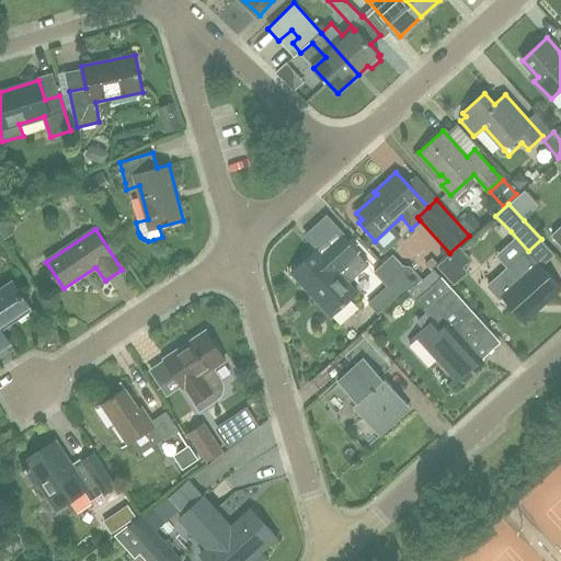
[(317,249),(292,272),(332,316),(357,293),(348,284),(368,265),(342,237),(322,254),(317,249)]
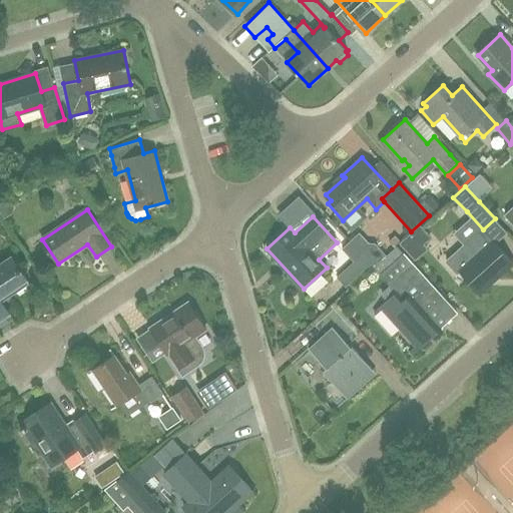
[(459,274),(461,272),(481,294),(512,264),(512,262),(494,240),(491,243),(480,231),(447,262),(459,274)]
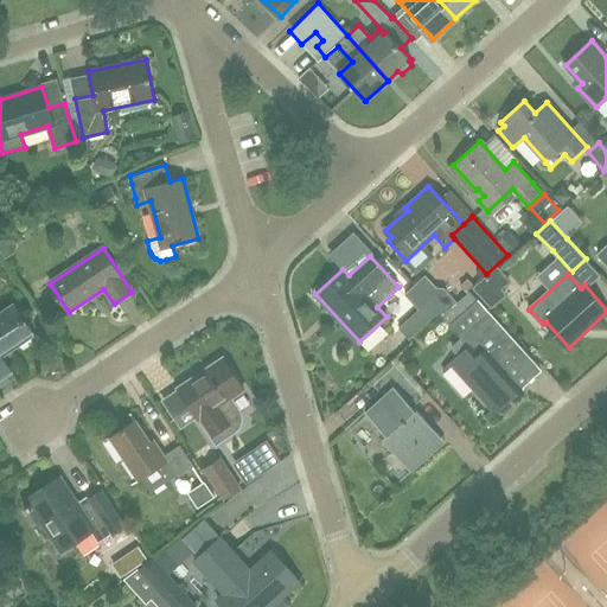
[(442,317),(458,302),(454,299),(445,288),(436,287),(426,298),(439,313),(442,317)]
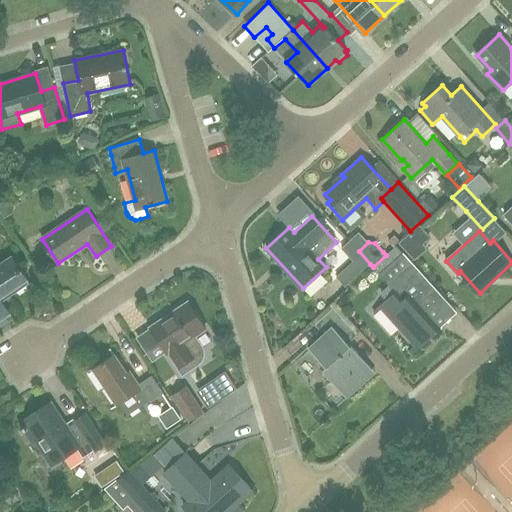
[(428,311),(443,297),(414,264),(414,265),(403,252),(403,253),(396,246),(386,255),(373,267),(379,274),(389,285),(379,294),(385,300),(381,304),(385,309),(382,311),(398,329),(400,328),(418,348),(442,327),(428,311)]
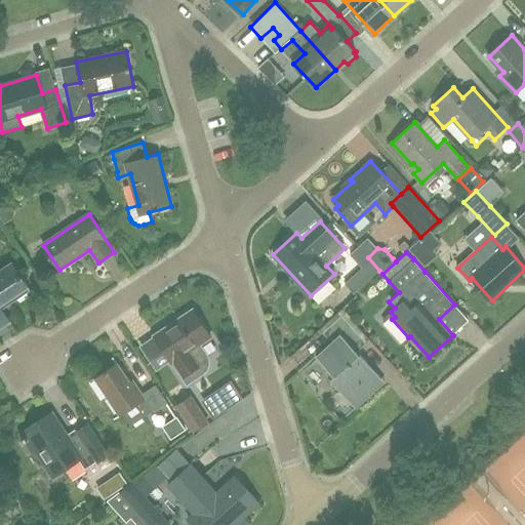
[(367,263),(345,284),(354,294),(376,273),(367,263)]
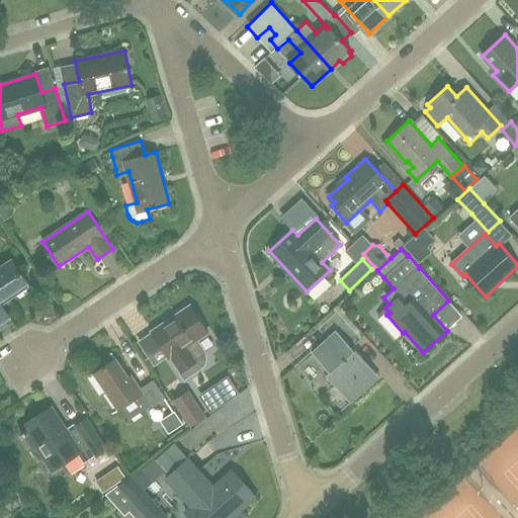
[(0,267),(0,322),(8,317),(1,306),(29,286),(12,260),(0,267)]
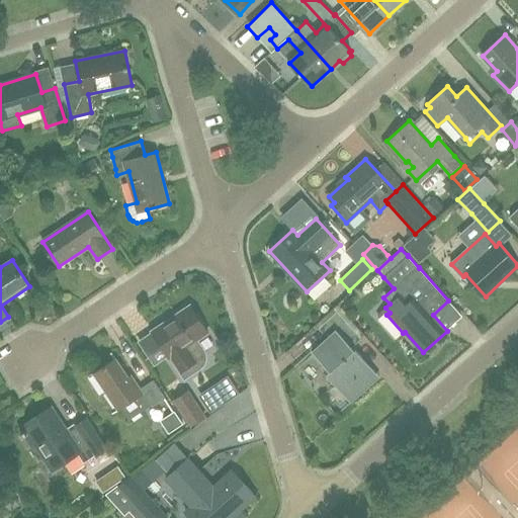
[(181,371),(185,368),(190,375),(201,367),(203,364),(206,359),(206,354),(204,350),(197,340),(208,332),(190,306),(153,332),(170,357),(172,358),(181,371)]
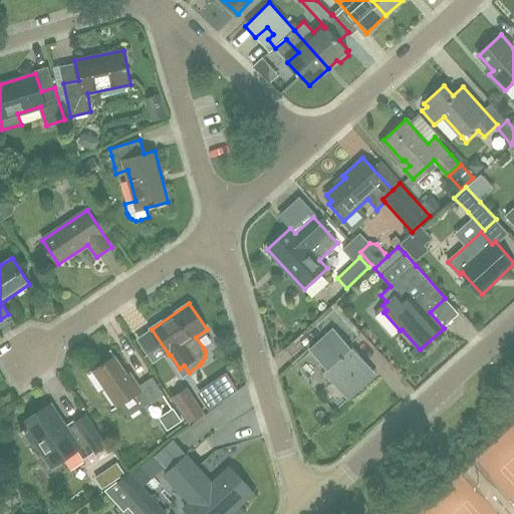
[(377,373),(350,344),(359,336),(334,309),(316,326),(324,335),(310,348),(329,368),(325,372),(350,399),(377,373)]
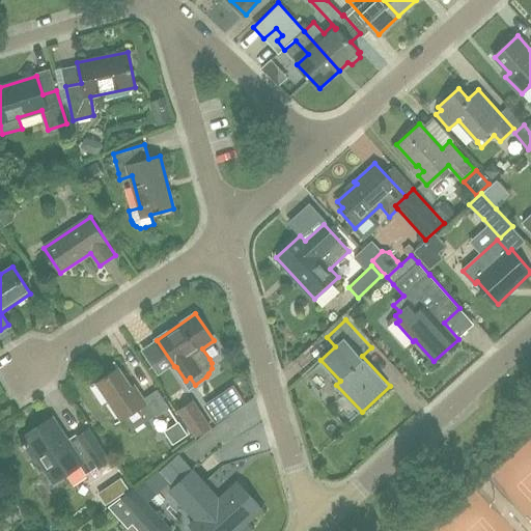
[(124,418),(133,430),(155,416),(156,417),(170,408),(158,389),(143,398),(135,386),(132,388),(118,368),(95,383),(121,421),(124,418)]
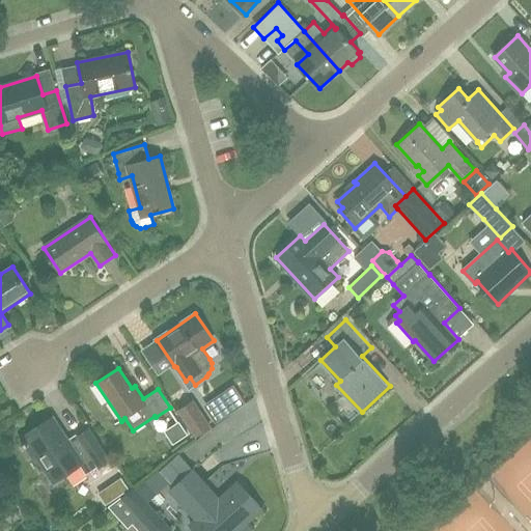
[(220,394),(203,404),(215,423),(232,412),(220,394)]
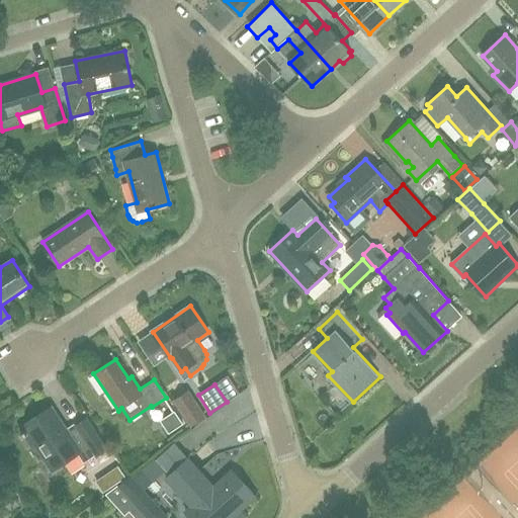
[(188,391),(173,401),(190,427),(206,417),(188,391)]
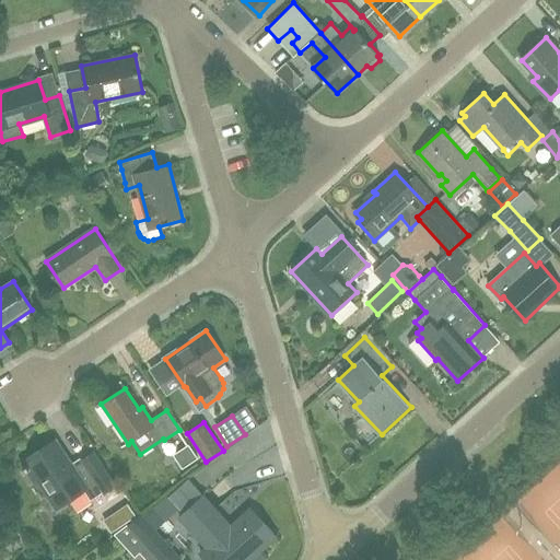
[(56,440),(22,463),(36,485),(41,481),(58,508),(86,488),(93,498),(104,491),(104,492),(115,486),(93,452),(82,459),(85,463),(76,469),(56,440)]
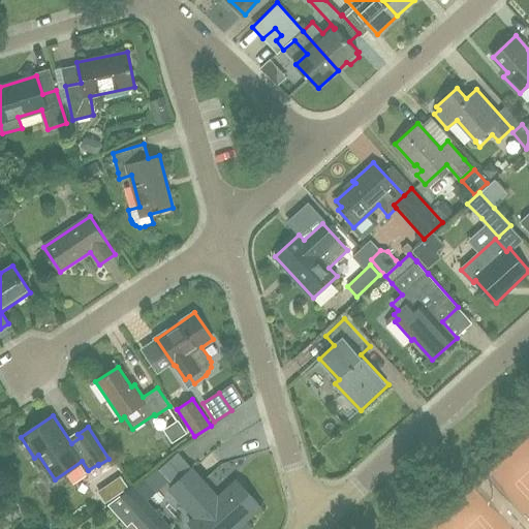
[(178,421),(163,430),(173,442),(187,433),(178,421)]
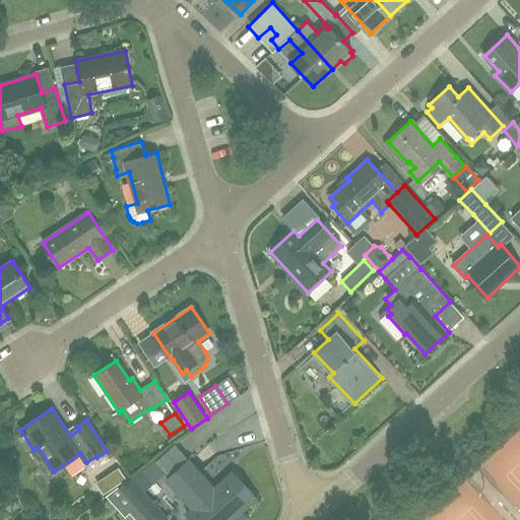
[(234,519),(242,512),(257,499),(233,472),(214,489),(189,461),(167,481),(192,509),(187,514),(192,519),(234,519)]
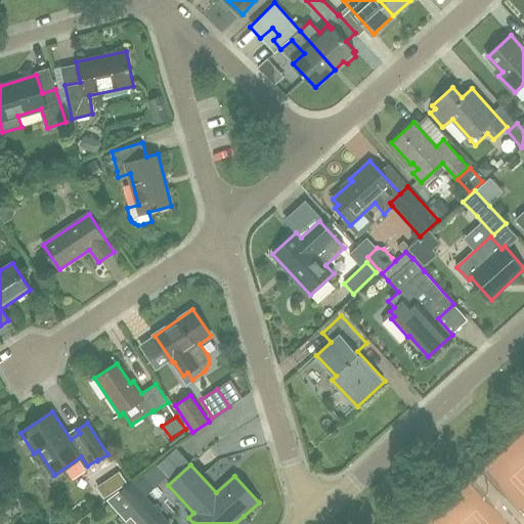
[(171,523),(132,481),(120,492),(119,491),(106,500),(126,522),(136,513),(146,523),(171,523)]
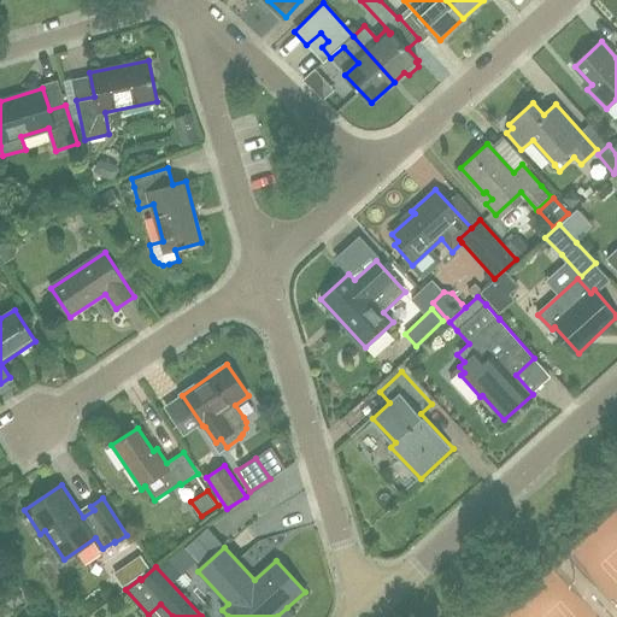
[(13,573),(0,569),(0,587),(9,589),(13,573)]
